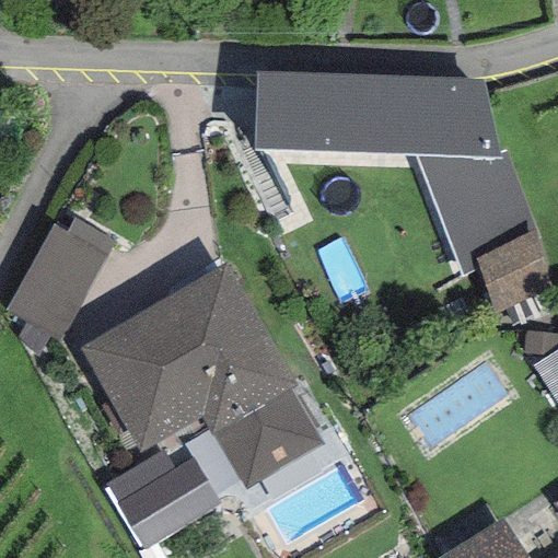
[(257,69),(256,149),(418,154),(464,274),(480,267),(476,255),(538,229),(507,148),(501,150),(486,79),(257,69)]
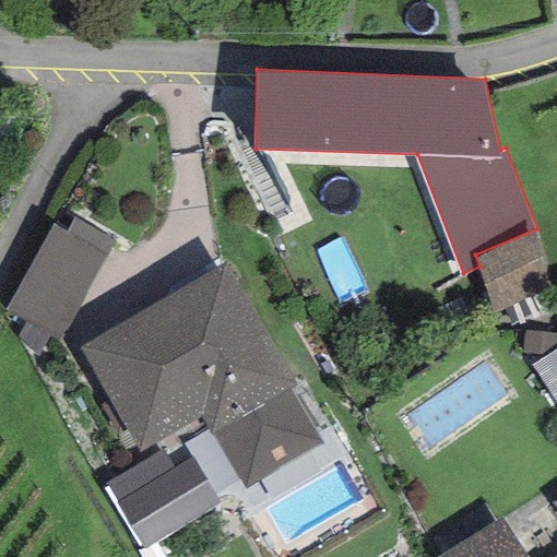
[(67,229),(55,223),(8,309),(28,320),(51,332),(61,338),(108,252),(116,239),(74,215),(67,229)]
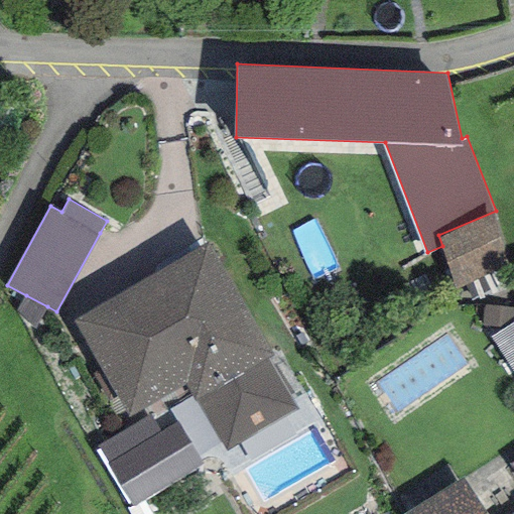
[(511,265),(496,211),(438,235),(442,246),(456,288),(511,265)]
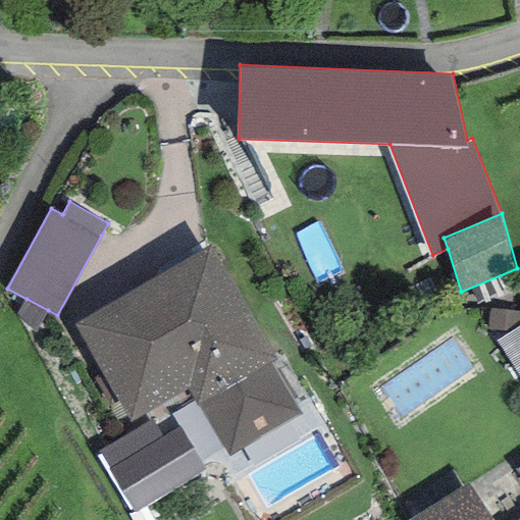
[(278,357),(212,244),(74,324),(132,422),(189,388),(229,458),(304,414),(272,361),(278,357)]
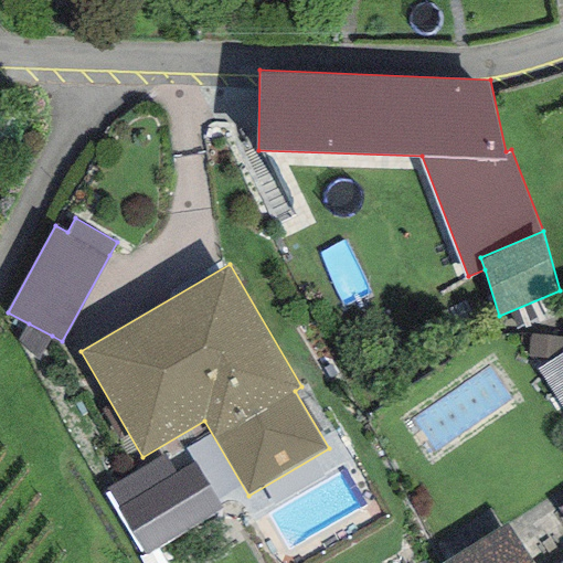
[(39,359),(52,336),(29,324),(19,339),(39,359)]
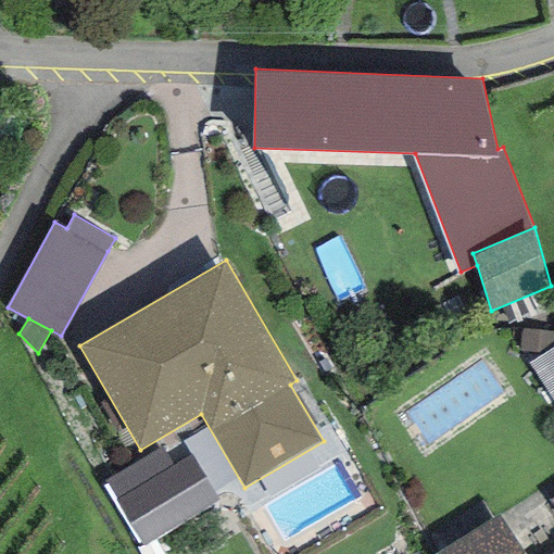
[(553,330),(521,328),(520,351),(543,353),(553,345),(553,330)]
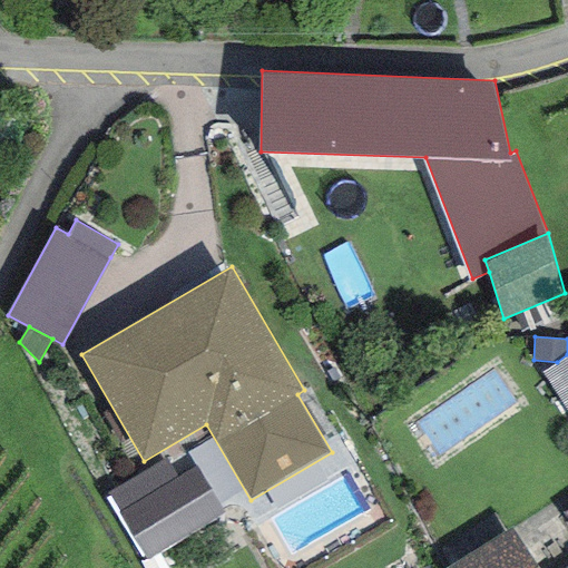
[(567,354),(557,362),(544,372),(567,409),(567,354)]
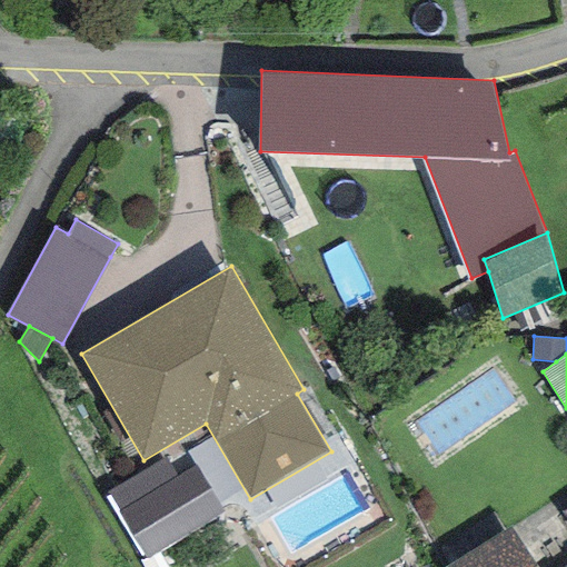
[(168,455),(107,490),(146,557),(226,511),(196,461),(178,473),(168,455)]
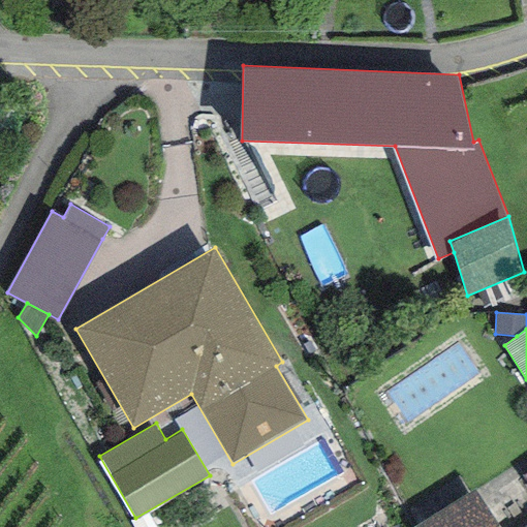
[(501,526),(477,488),(413,526),(501,526)]
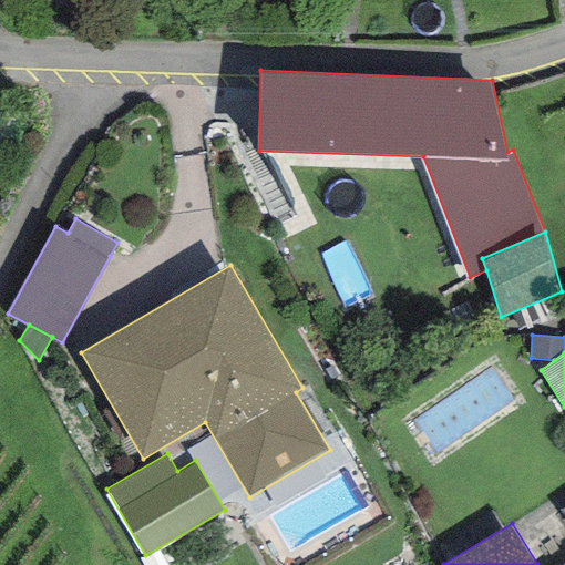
All buildings are outlined.
